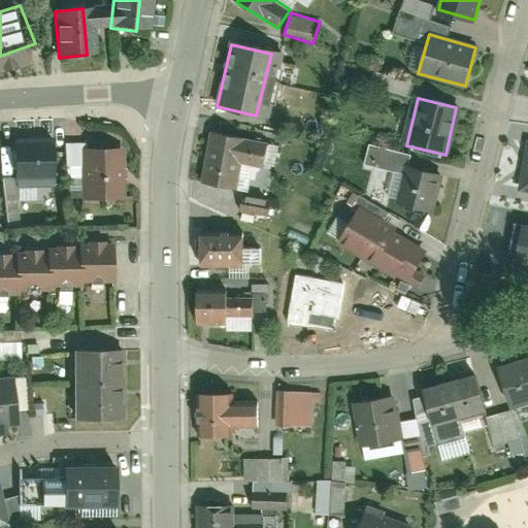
[(210,134),(201,183),(235,189),(240,162),(262,166),(266,144),(210,134)]
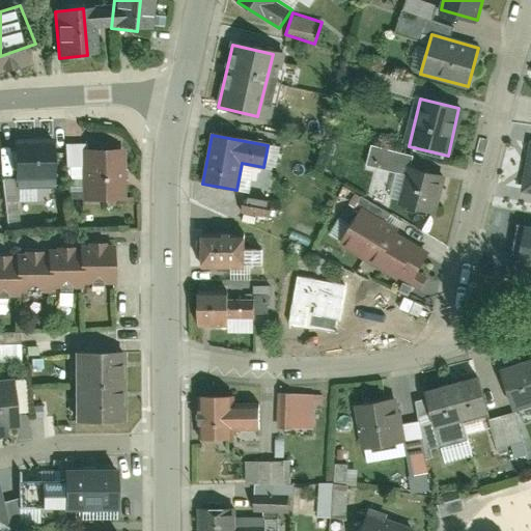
[(54,188),(54,140),(12,140),(11,188),(54,188)]
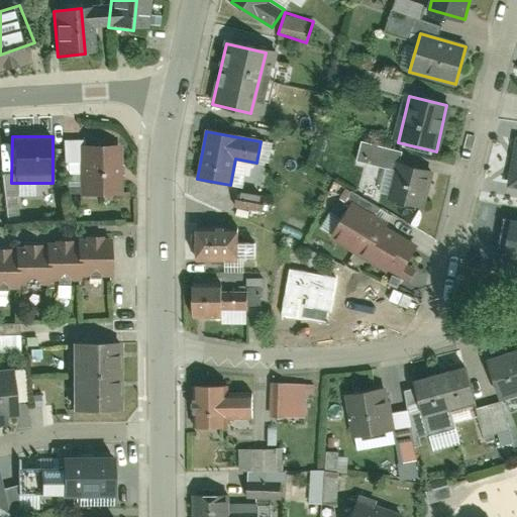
[(385,200),(422,209),(430,174),(399,166),(402,153),(362,143),(357,161),(393,170),(385,200)]
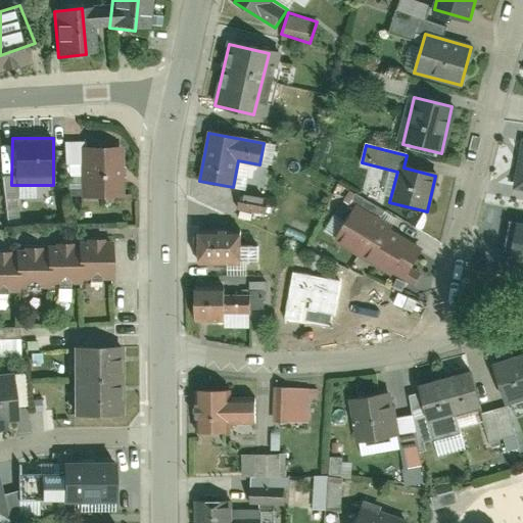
[(112,199),(111,148),(82,148),(82,199),(112,199)]
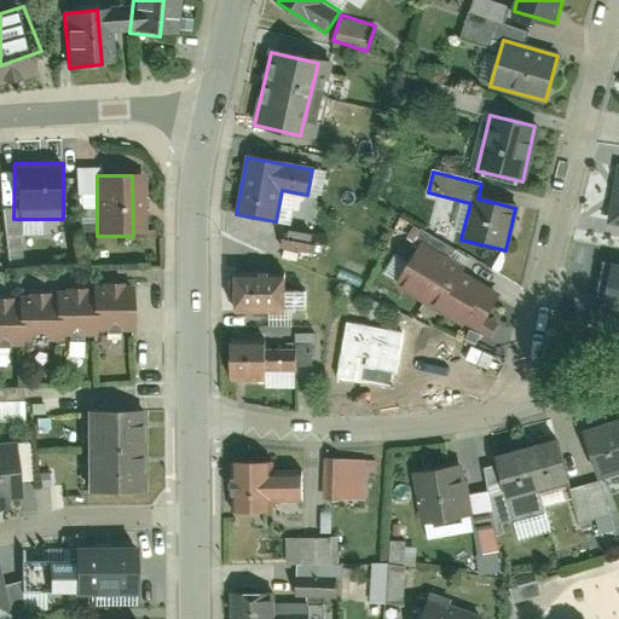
[(279,238),(279,250),(311,252),(311,239),(279,238)]
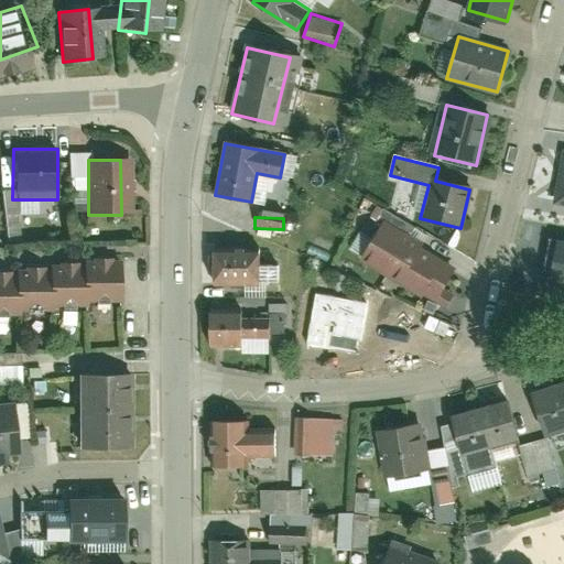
[(361,261),(399,281),(418,248),(380,227),(361,261)]
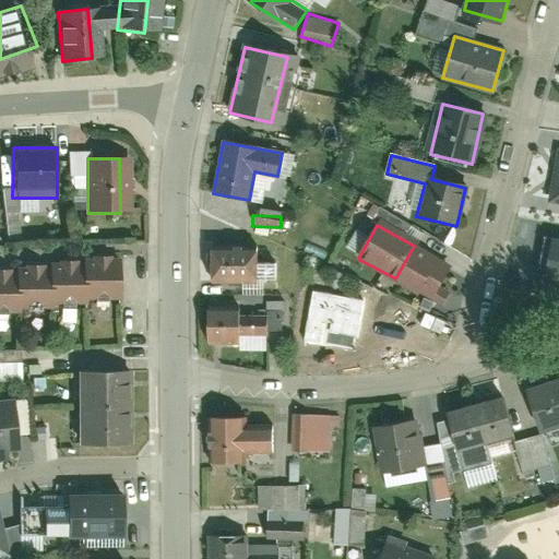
[(558,238),(545,236),(537,274),(558,278),(558,238)]
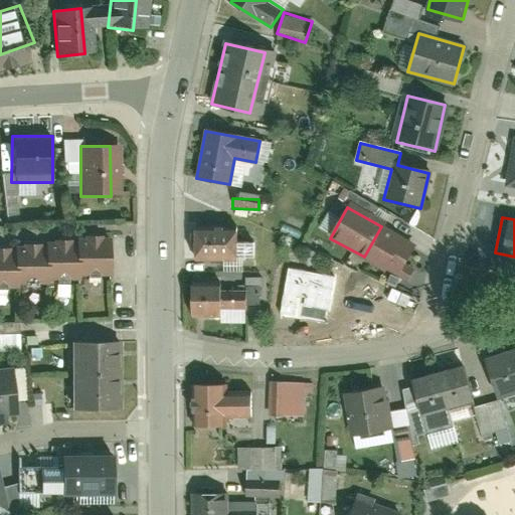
[(364,256),(398,276),(415,244),(381,226),(364,256)]
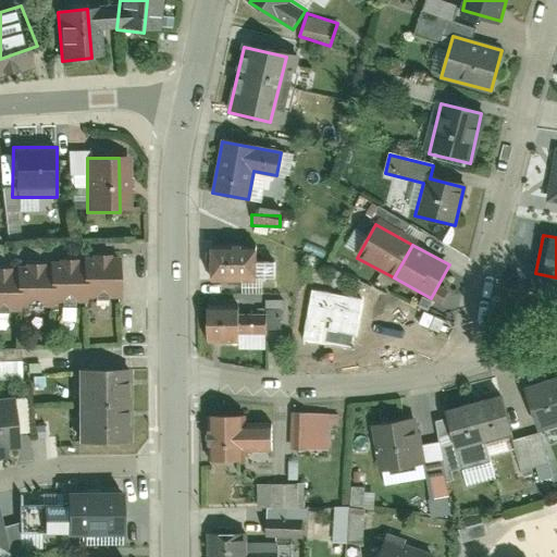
[(209,247),(207,277),(251,280),(252,249),(209,247)]
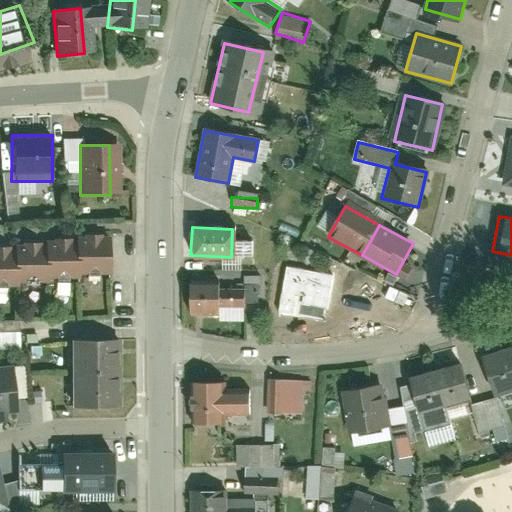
[(81,274),(111,274),(111,238),(79,238),(79,240),(49,240),(49,245),(17,244),(17,249),(0,248),(0,287),(17,288),(17,283),(51,283),(51,278),(81,278),(81,274)]
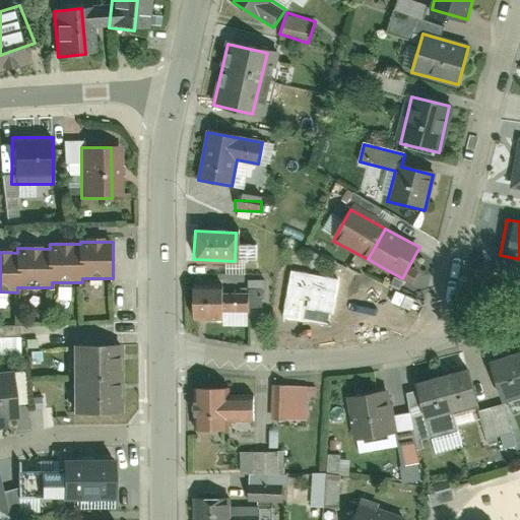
[(334,262),(326,284),(358,296),(365,273),(334,262)]
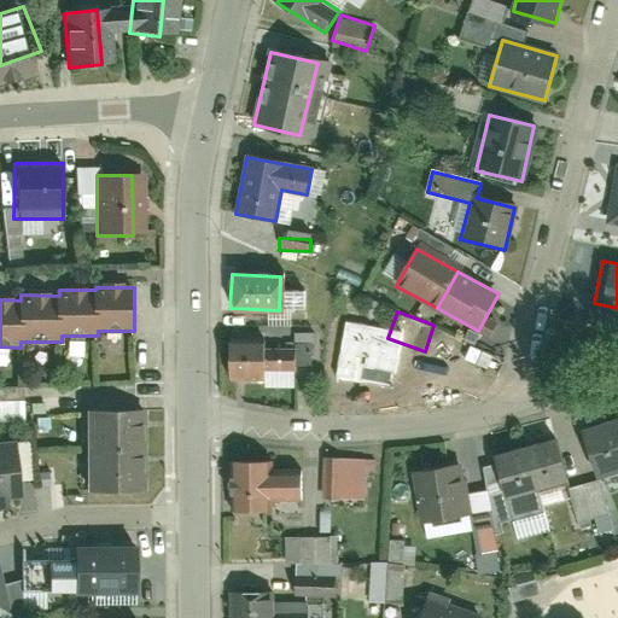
[(332,328),(331,400),(372,401),(372,328),(332,328)]
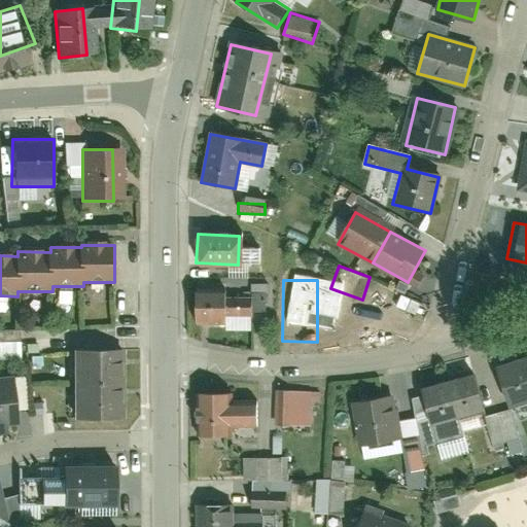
[(252,283),(251,311),(267,311),(267,283),(252,283)]
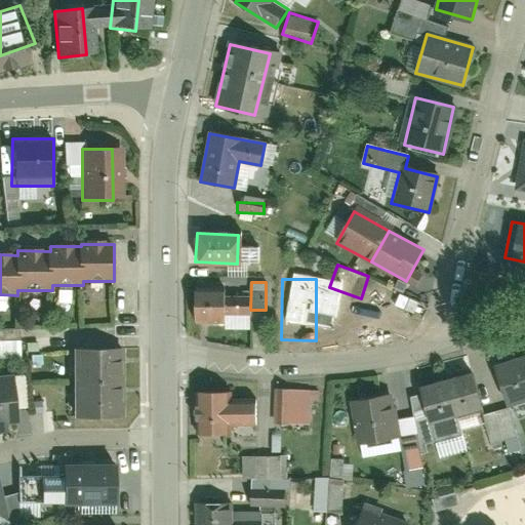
[(197,321),(225,322),(226,292),(198,291),(197,321)]
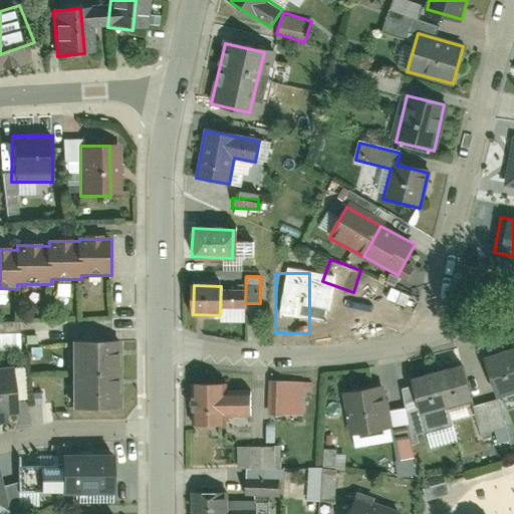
[(358,293),(358,322),(374,322),(375,293),(358,293)]
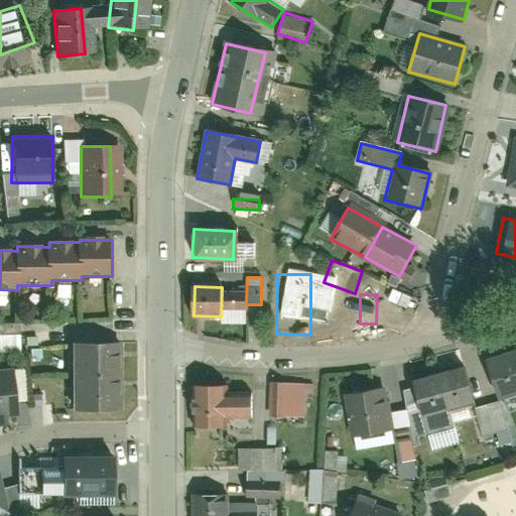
[(18,333),(0,334),(0,350),(20,349),(18,333)]
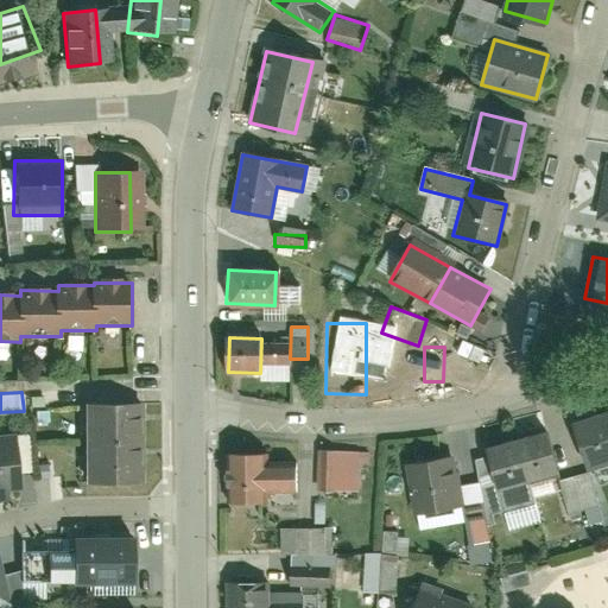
[(81,405),(81,445),(126,445),(126,405),(81,405)]
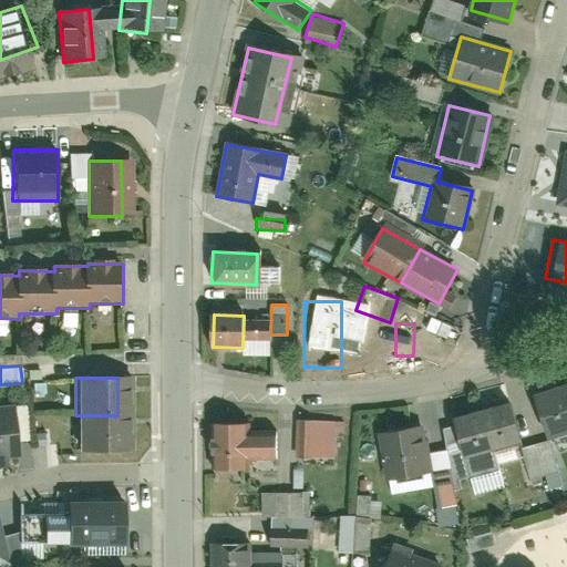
[(566,399),(564,387),(536,394),(548,437),(566,432),(566,399)]
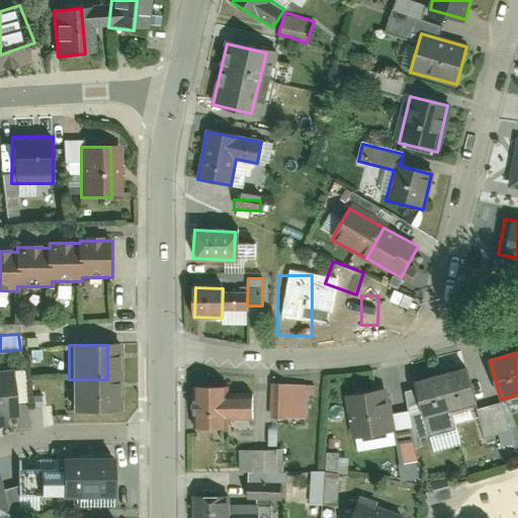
[(12,368),(0,368),(0,420),(15,420),(12,368)]
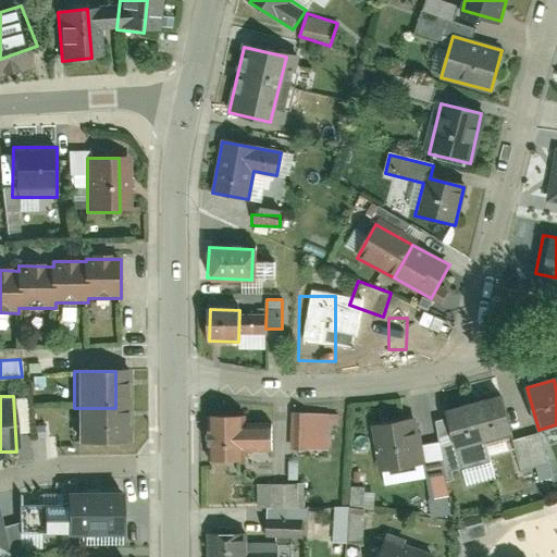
[(498,397),(473,406),(484,441),(510,433),(498,397)]
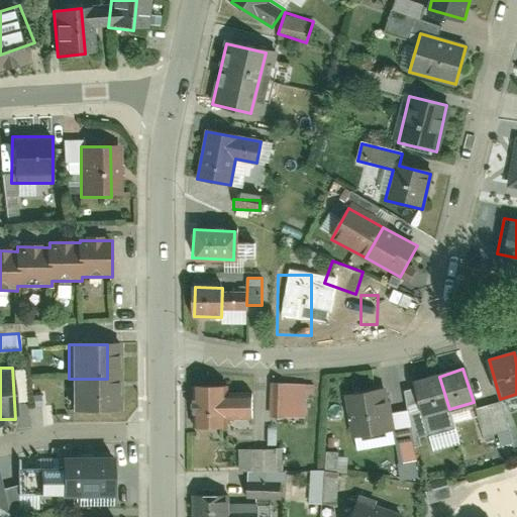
[(439,377),(415,384),(425,417),(449,409),(439,377)]
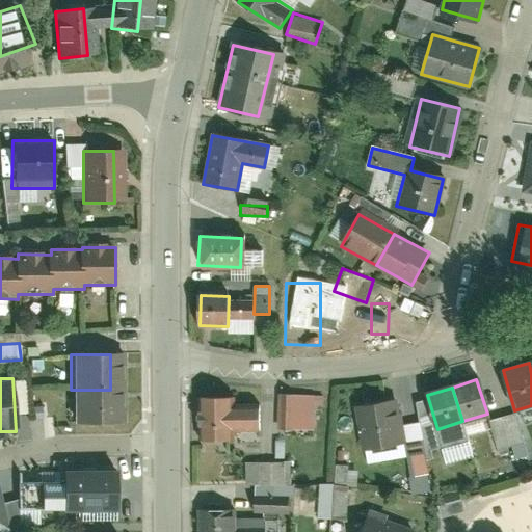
[(71,390),(71,424),(110,424),(110,390),(71,390)]
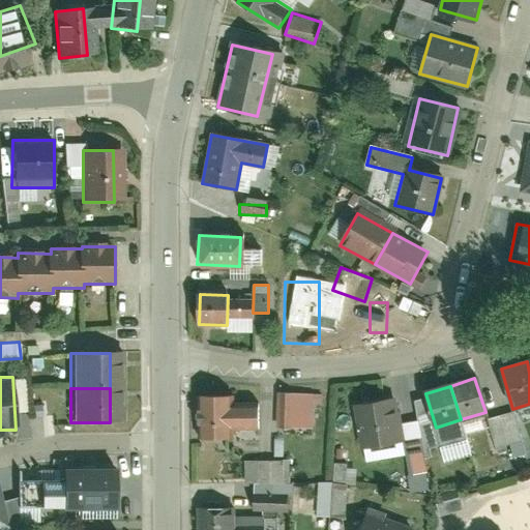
[(312,392),(281,393),(282,416),(313,415),(312,392)]
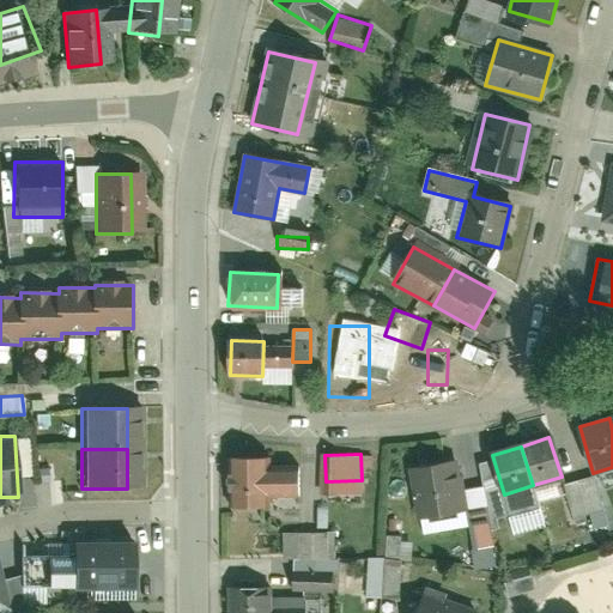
[(261,459),(231,459),(231,509),(262,509),(262,495),(297,495),(297,472),(261,472),(261,459)]
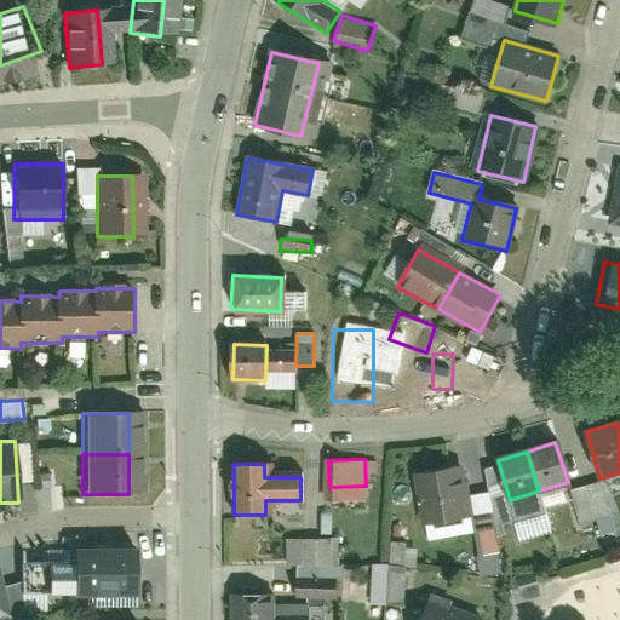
[(414,475),(425,527),(457,521),(446,469),(414,475)]
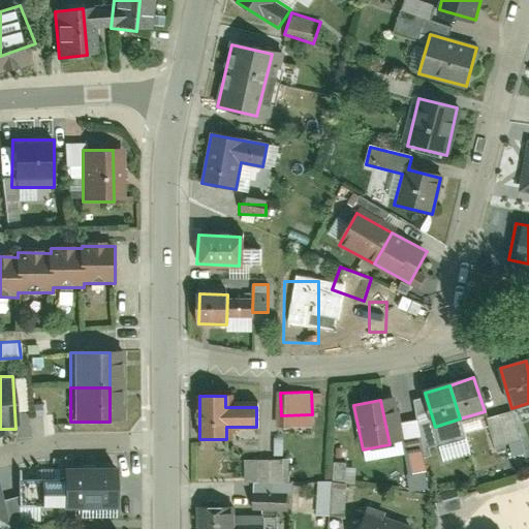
[(514,409),(486,416),(493,446),(521,439),(514,409)]
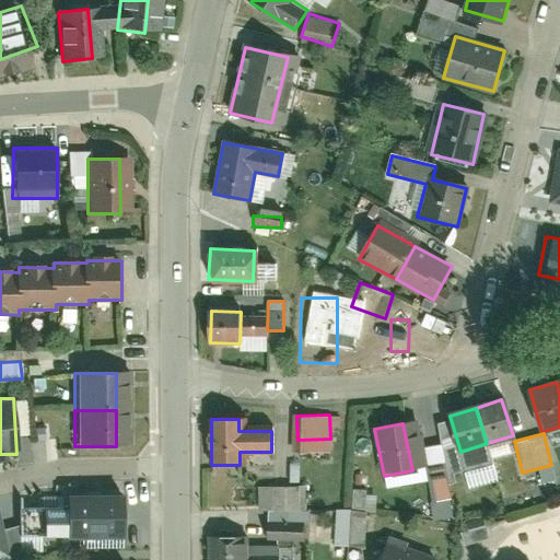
[(429,464),(434,500),(448,497),(443,462),(429,464)]
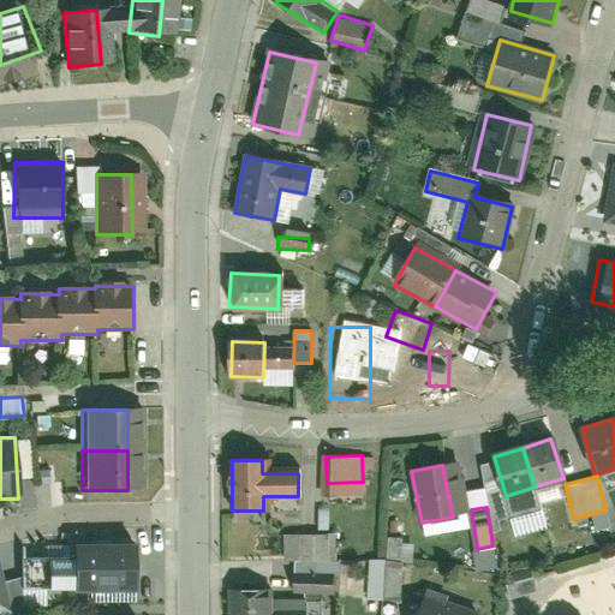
[(23,589),(136,589),(136,544),(83,544),(83,533),(69,533),(69,559),(23,559),(23,589)]
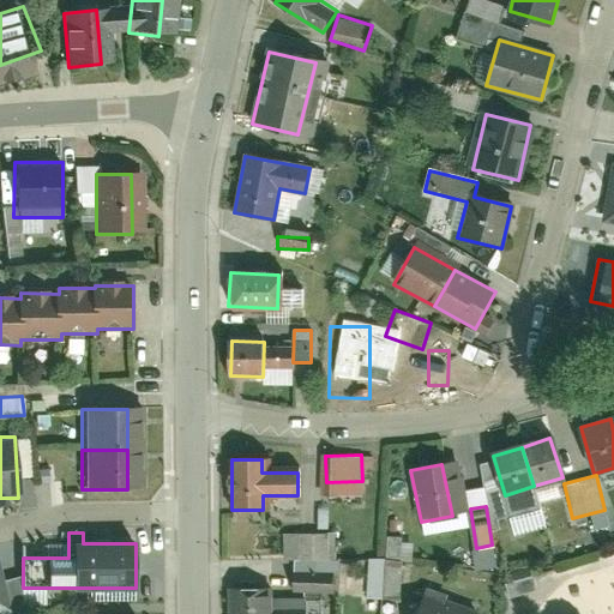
[(282,559),(292,559),(292,591),(333,591),(333,533),(282,533),(282,559)]
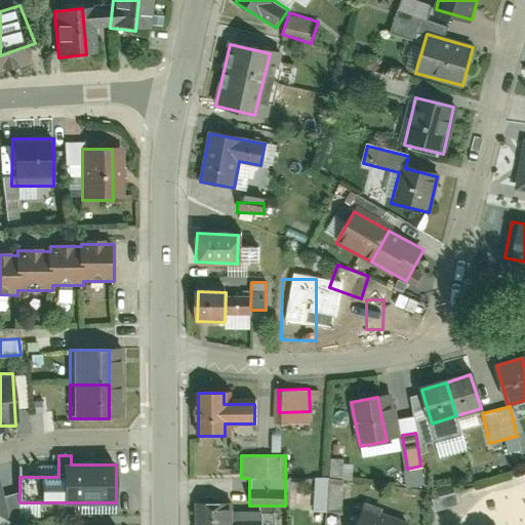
[(404,470),(405,486),(423,485),(421,469),(404,470)]
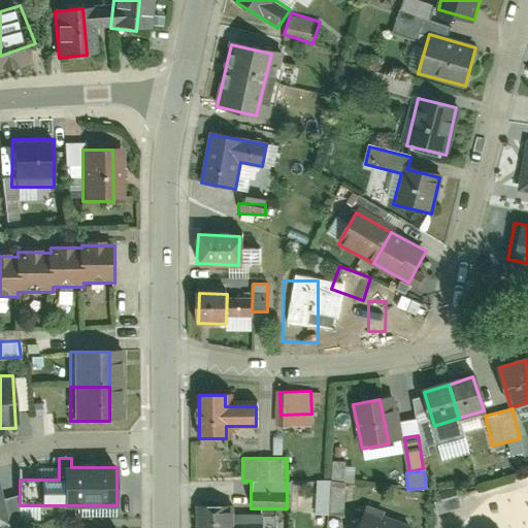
[(327,500),(344,500),(344,481),(316,481),(316,514),(327,514),(327,500)]
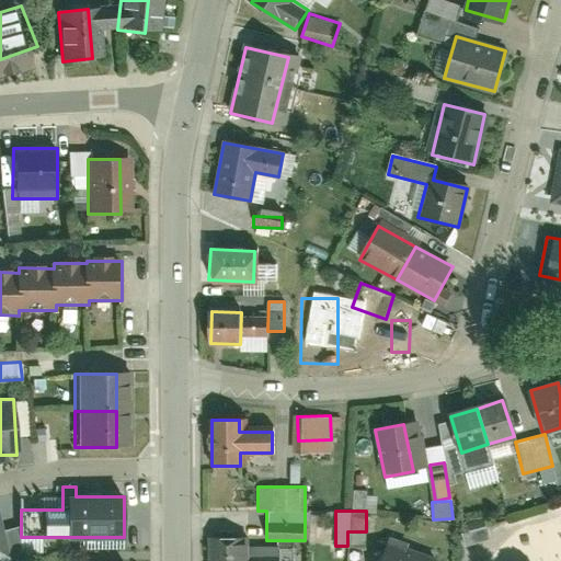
[(208,540),(208,560),(239,560),(239,539),(208,540)]
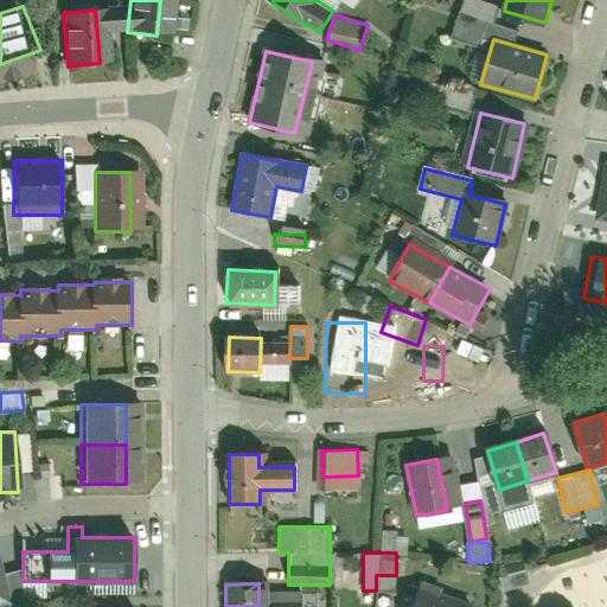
[(411,606),(446,606),(415,596),(411,606)]
